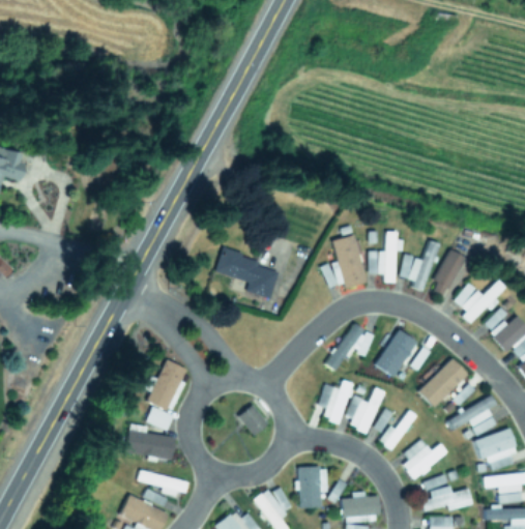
[(0,187),(3,177),(17,180),(22,159),(0,154),(0,187)]
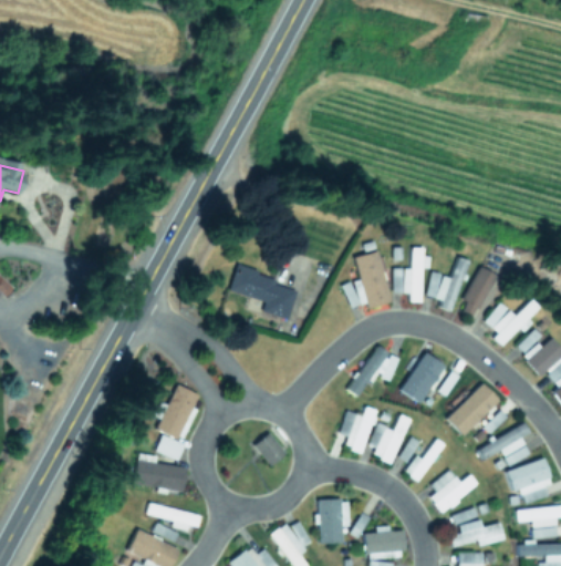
[(425,247),(412,247),(411,269),(395,268),(394,291),(409,292),(409,301),(423,302),(425,247)]
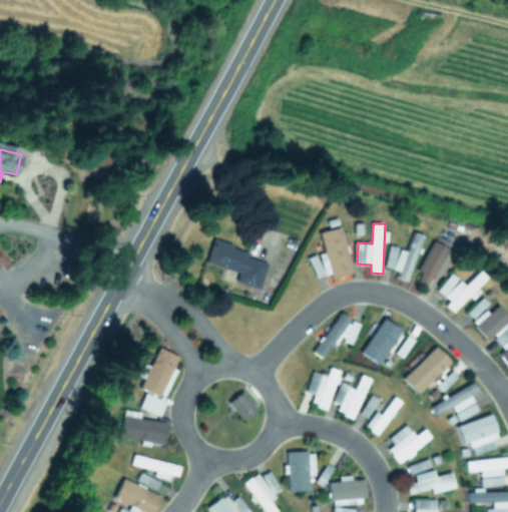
[(326,253),(311,257),(316,279),(333,275),(334,279),(356,274),(347,232),(343,233),(341,226),(321,231),(326,253)]
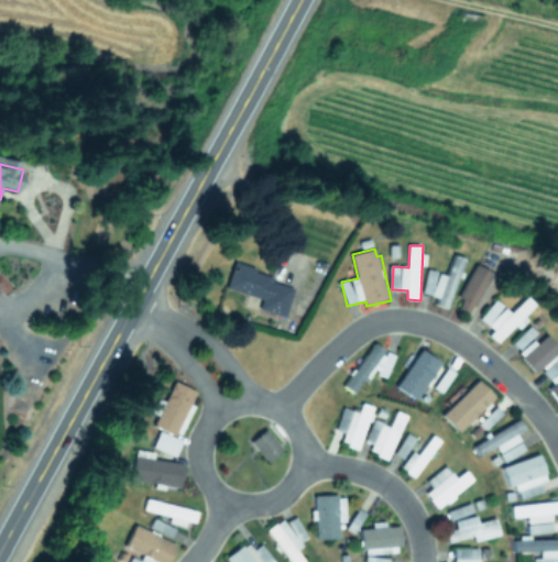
[(424,294),(439,298),(437,306),(451,309),(466,257),(455,255),(449,275),(430,271),(424,294)]
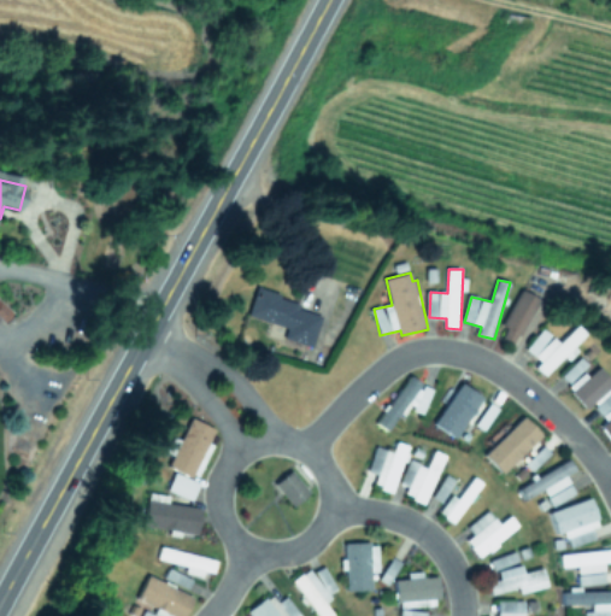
[(251,316),(291,329),(287,339),(313,347),(325,310),(259,288),(251,316)]
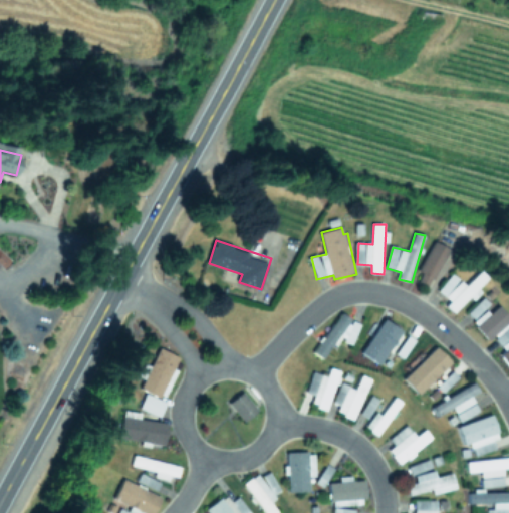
[(440,291),(451,301),(447,306),(458,316),(490,278),(481,270),(467,285),(454,274),(440,291)]
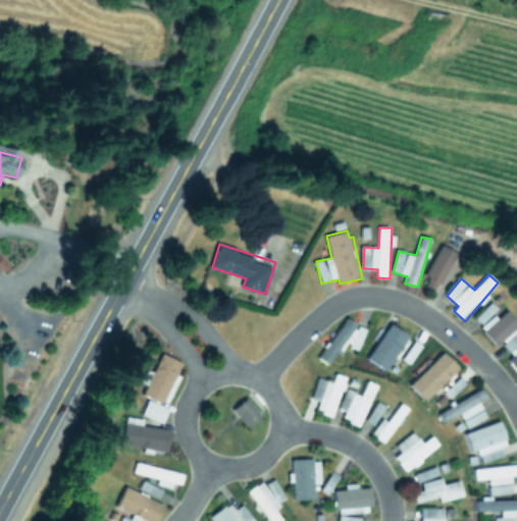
[(475,320),(500,345),(516,328),(516,320),(505,309),(504,311),(494,302),(475,320)]
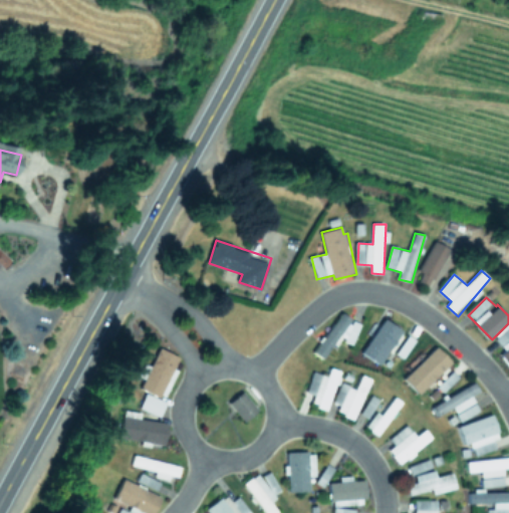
[(361,325),(340,312),(315,354),(324,359),(339,335),(351,342),(361,325)]
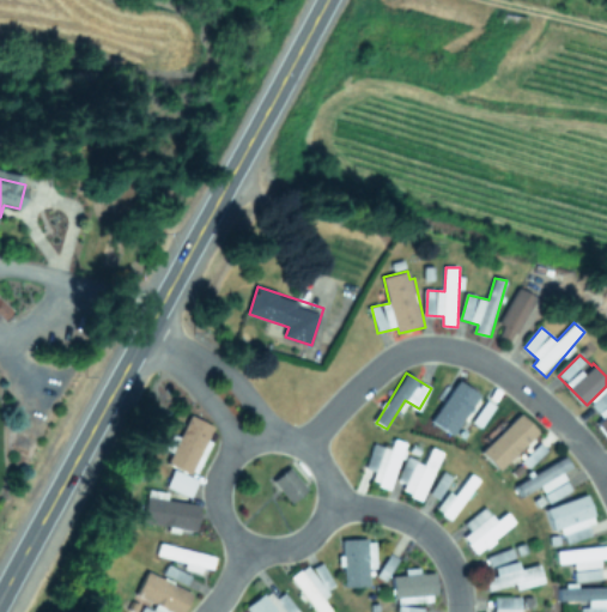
[(431,429),(444,432),(448,418),(467,423),(474,397),(463,393),(468,379),(447,373),(431,429)]
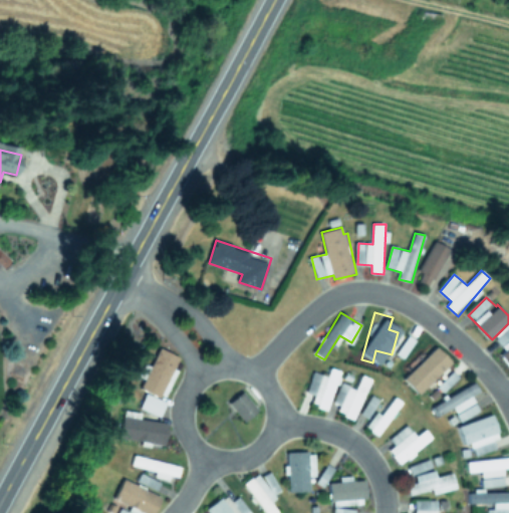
[(508,329),(497,337),(506,350),(501,354),(508,364),(508,329)]
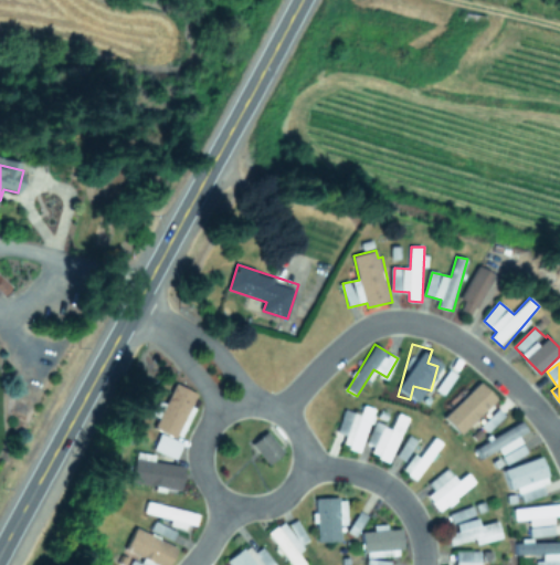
[(461,411),(476,393),(462,380),(468,373),(460,365),(425,406),(435,415),(447,400),(461,411)]
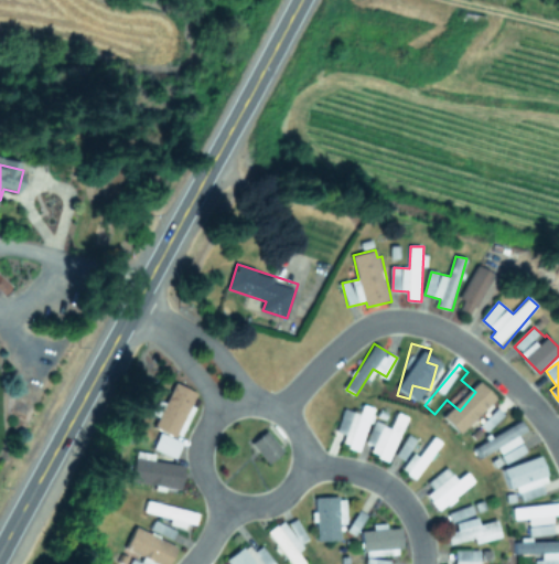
[(196,392),(172,383),(154,428),(162,431),(154,449),(178,458),(183,443),(178,440),(196,392)]
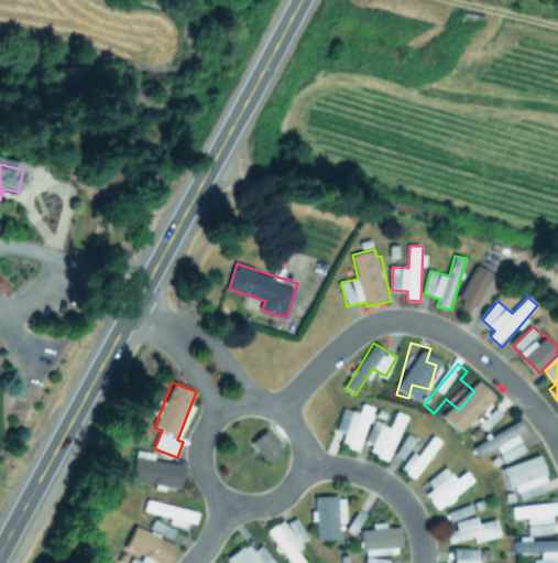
[(343,446),(361,452),(374,408),(363,403),(360,413),(345,409),(338,432),(347,434),(343,446)]
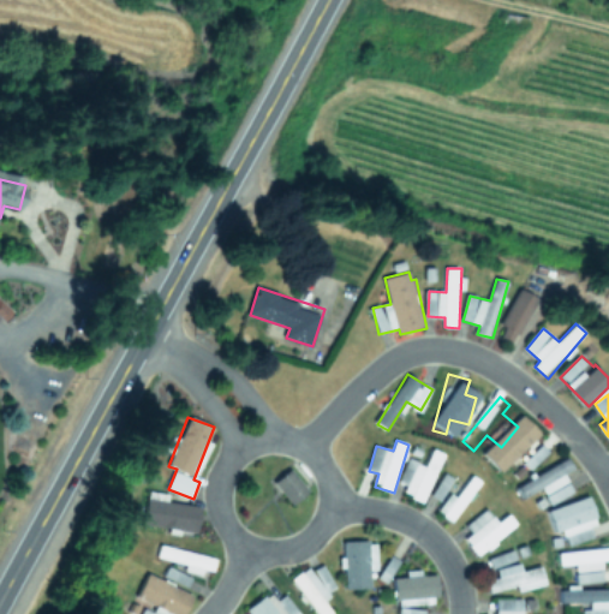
[(526,462),(533,469),(550,452),(544,445),(526,462)]
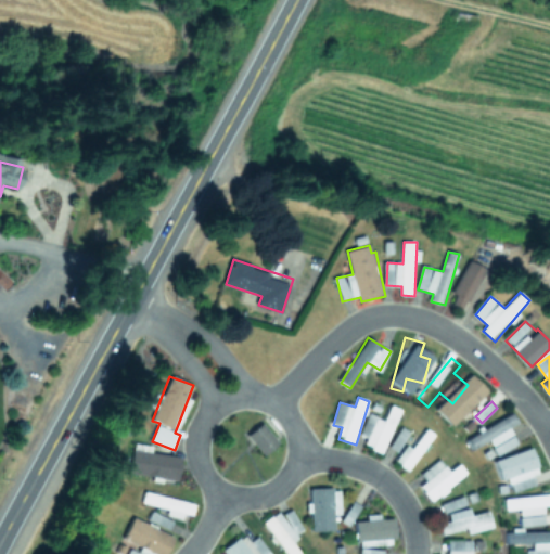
[(405,411),(392,404),(384,421),(372,415),(362,434),(370,437),(366,446),(384,454),(405,411)]
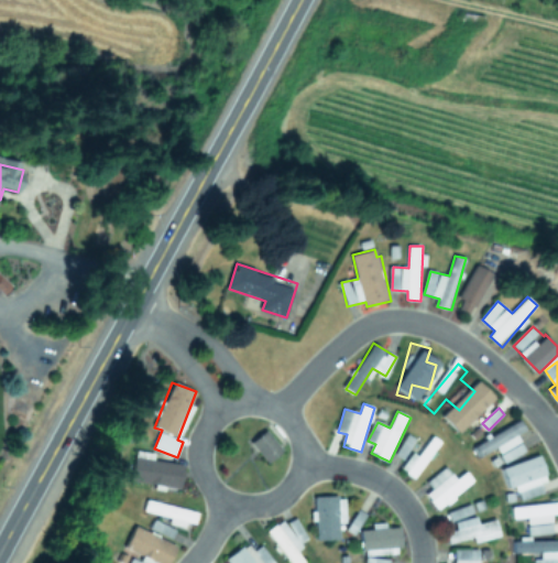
[(517,434),(526,430),(522,421),(476,446),(482,457),(499,448),(506,464),(527,452),(517,434)]
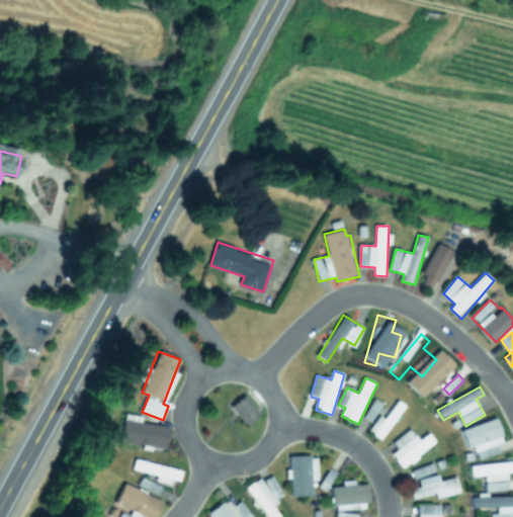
[(231,407),(247,426),(261,414),(245,394),(231,407)]
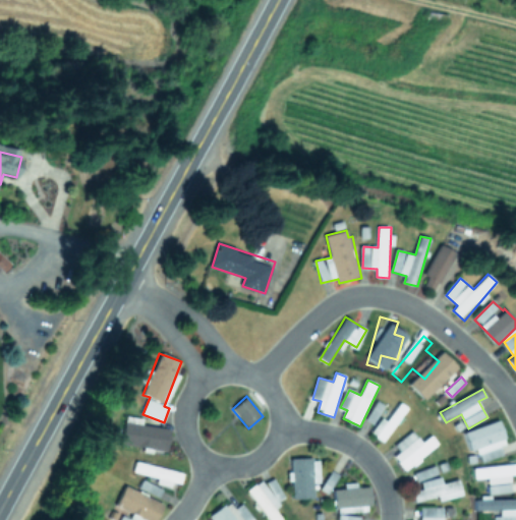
[(387,406),(380,401),(366,419),(375,424),(387,406)]
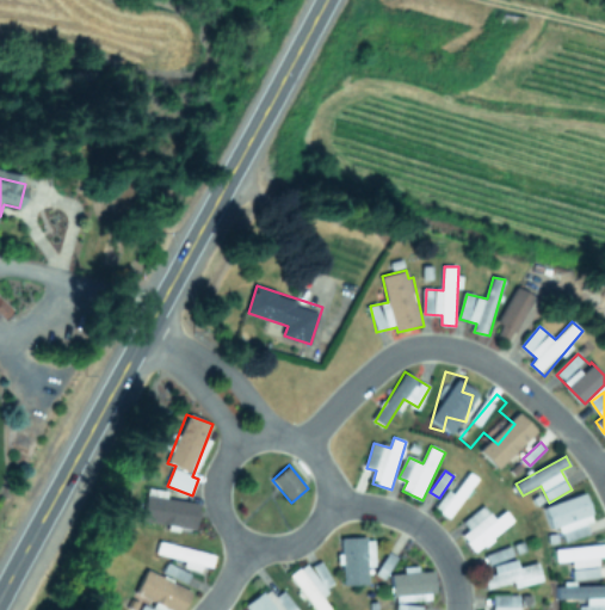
[(449,518),(482,482),(471,472),(438,507),(449,518)]
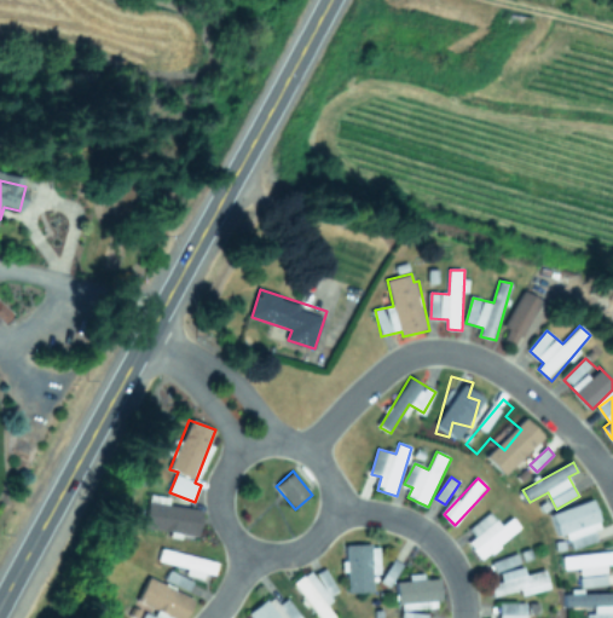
[(197,537),(201,508),(148,500),(143,530),(197,537)]
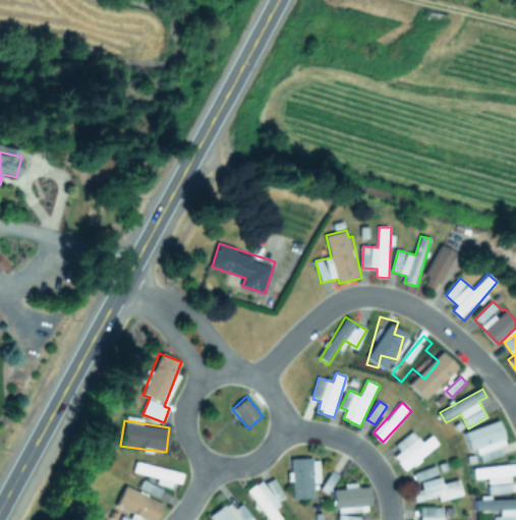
[(472,452),(479,449),(483,462),(502,456),(500,448),(508,445),(500,421),(466,432),(472,452)]
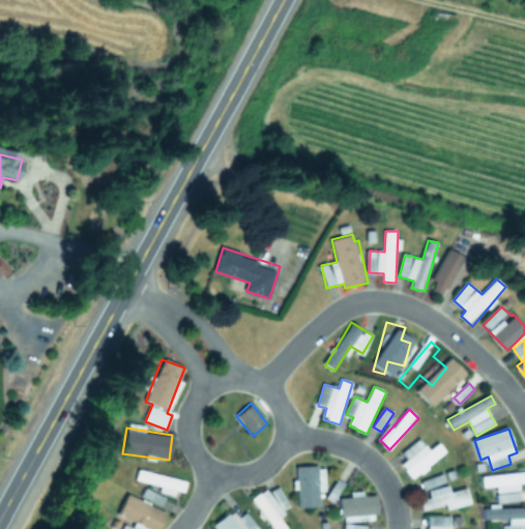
[(409,460),(402,465),(413,480),(448,452),(441,443),(431,450),(421,439),(404,453),(409,460)]
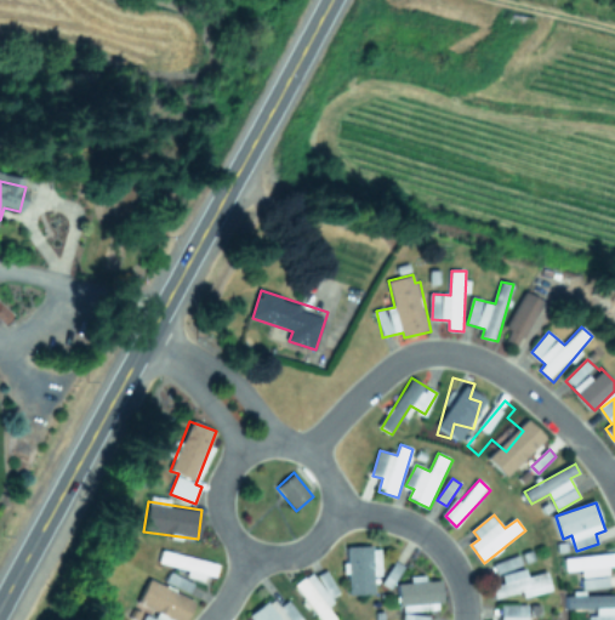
[(374,596),(374,547),(349,547),(349,596),(374,596)]
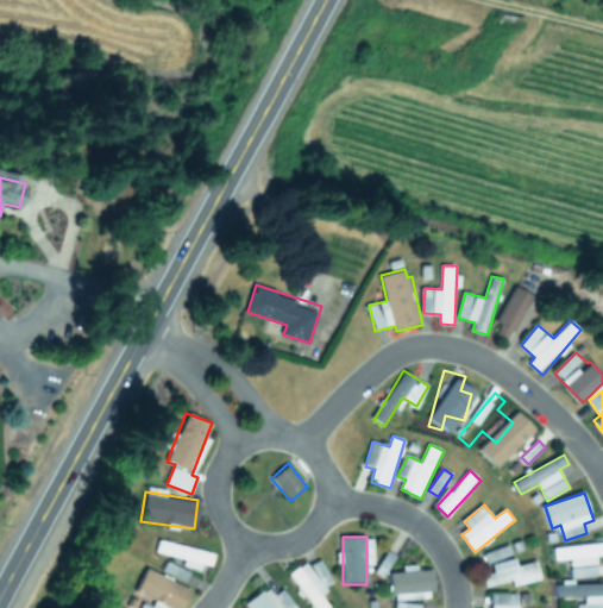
[(212,569),(215,555),(159,539),(156,553),(212,569)]
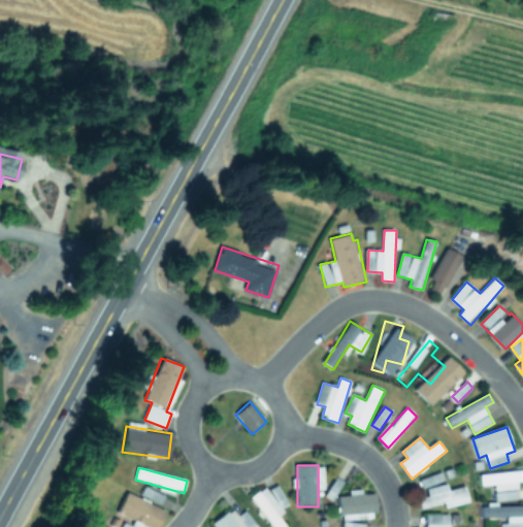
[(521,500),(519,482),(522,482),(522,471),(482,475),(483,487),(496,485),(498,502),(521,500)]
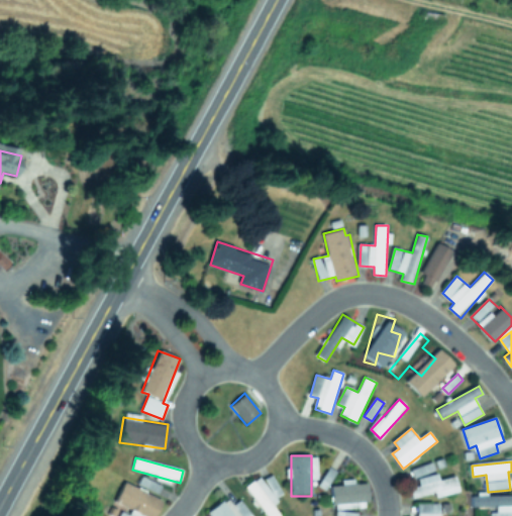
[(416,479),(437,472),(434,463),(413,471),(416,479)]
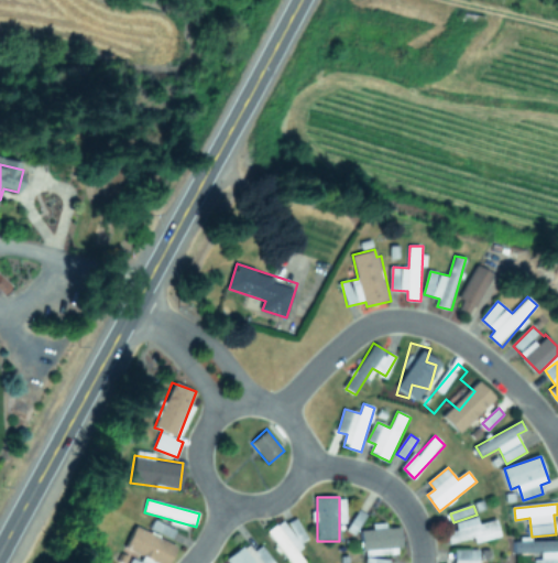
[(362,526),(364,518),(358,516),(356,522),(362,526)]
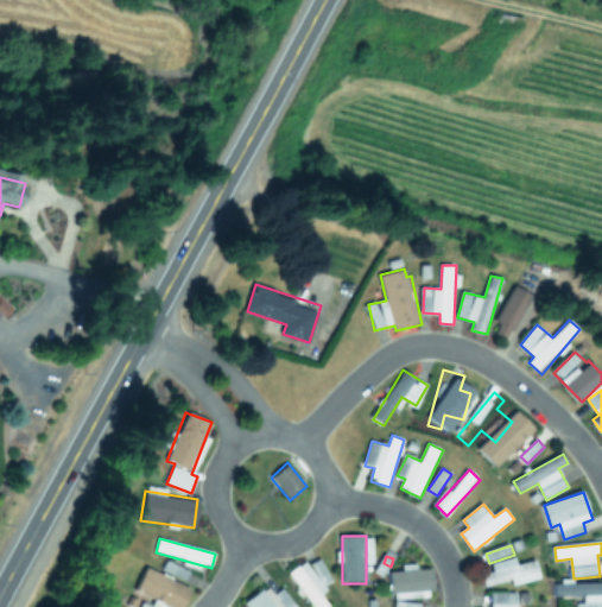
[(514,581),(515,586),(543,579),(538,561),(518,566),(517,558),(493,563),(495,574),(483,576),(486,587),(514,581)]
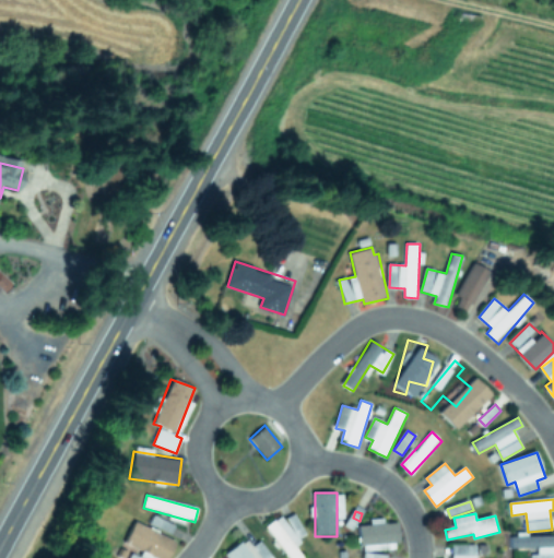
[(308,534),(294,517),(289,522),(282,515),(266,527),(290,557),(305,557),(306,557),(295,545),(308,534)]
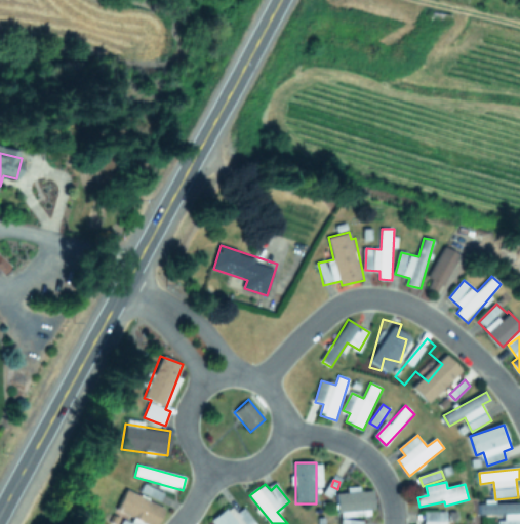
[(122,523),(158,523),(166,508),(126,491),(116,514),(125,518),(122,523)]
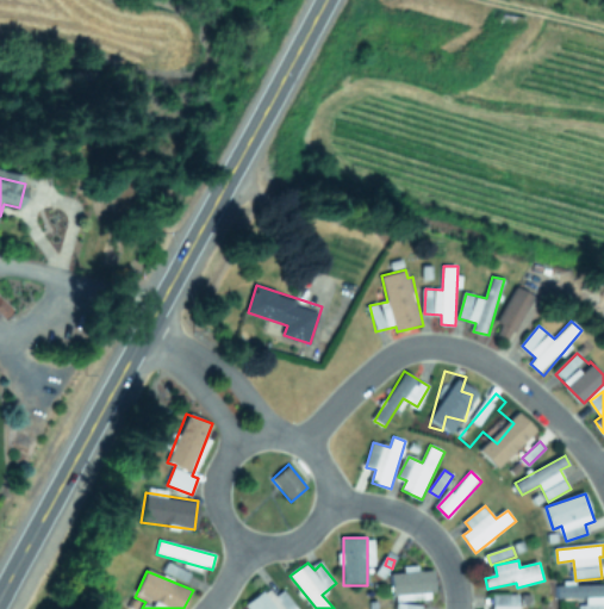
[(393,597),(435,596),(434,571),(393,572),(393,597)]
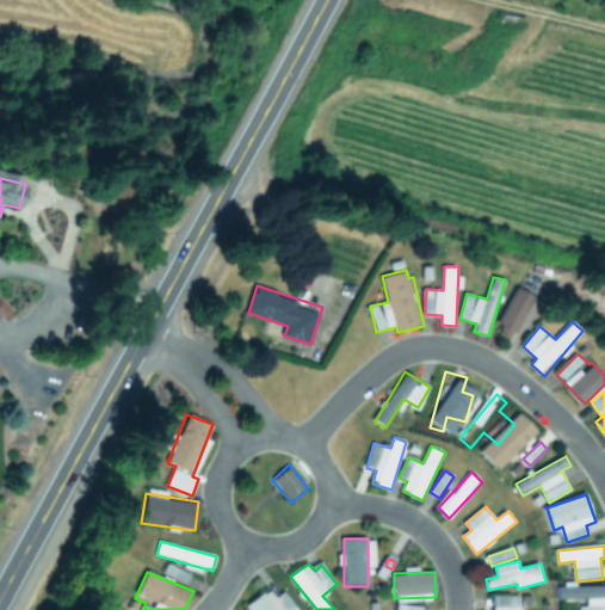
[(604,586),(560,587),(560,599),(604,598),(604,586)]
